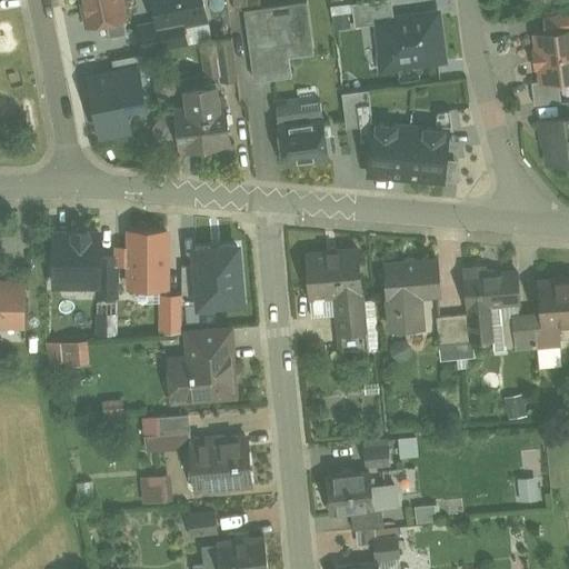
[(119,0),(82,0),(89,29),(107,25),(123,21),(119,0)]
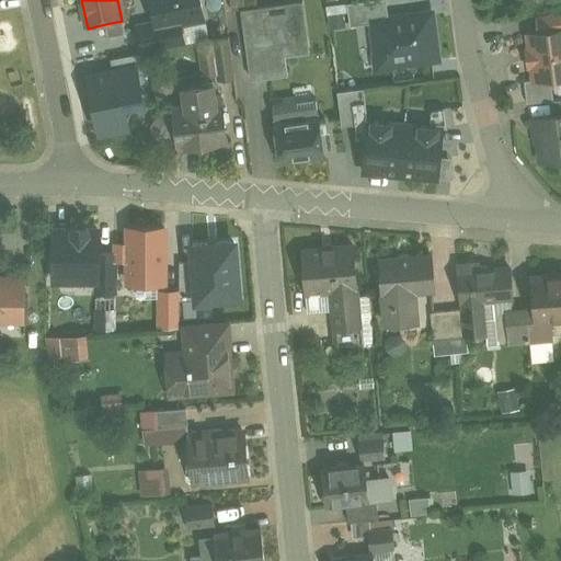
[(201,0),(150,0),(156,26),(204,18),(201,0)]
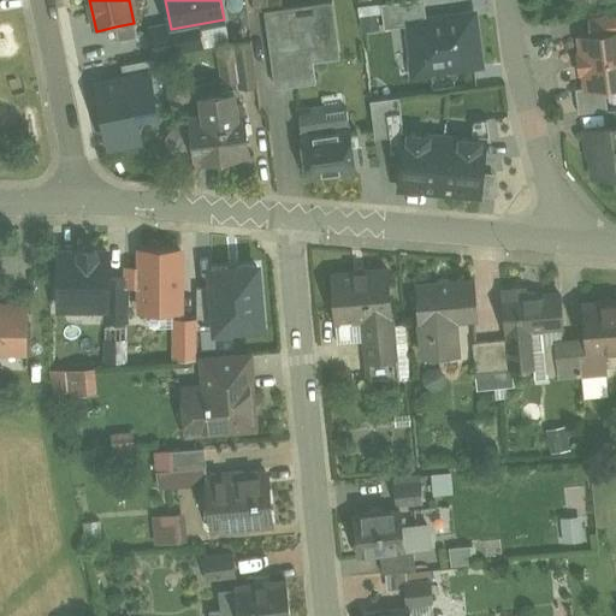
[(280,0),(252,0),(254,12),(265,10),(283,7),(280,0)]
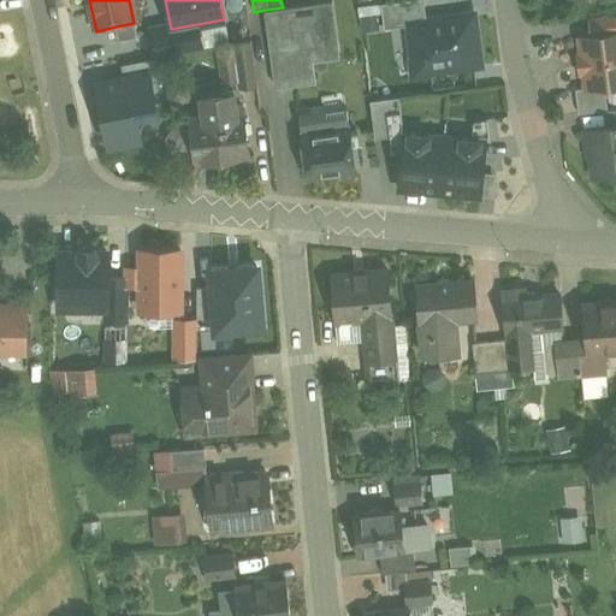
[(424,0),(409,0),(381,4),(384,25),(408,22),(426,19),(424,0)]
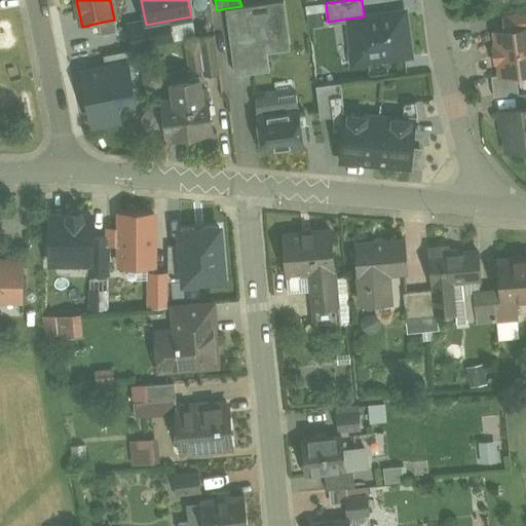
[(241,6),(226,8),(235,74),(269,69),(267,52),(290,49),(284,1),(241,6)]
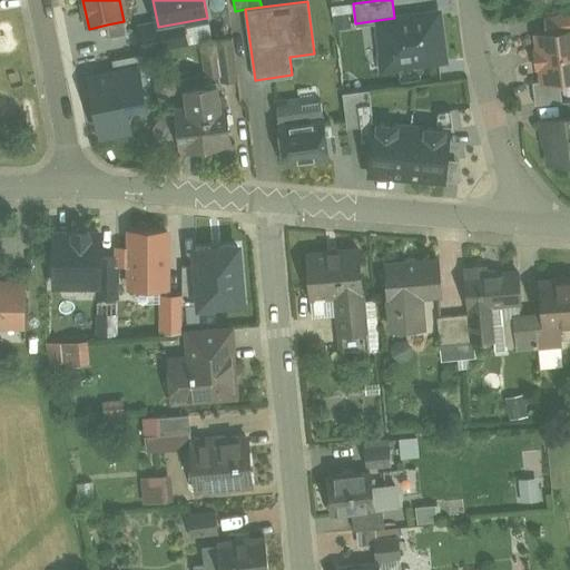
[(394,18),(377,20),(385,69),(445,61),(439,12),(394,18)]
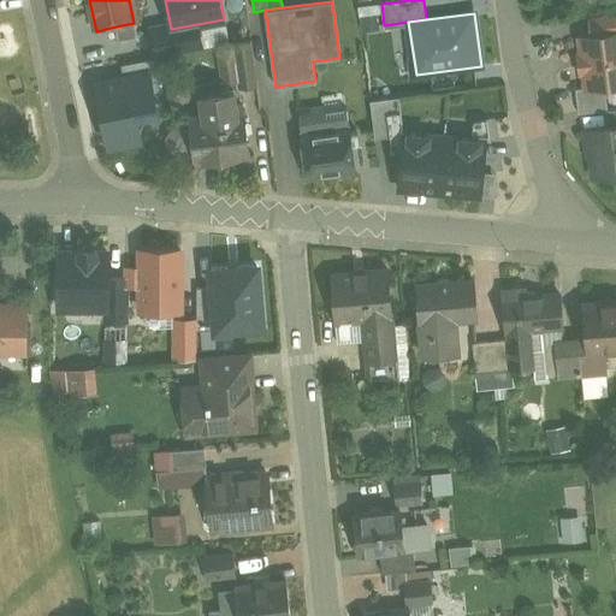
[(615,13),(590,17),(592,36),(615,33),(615,13)]
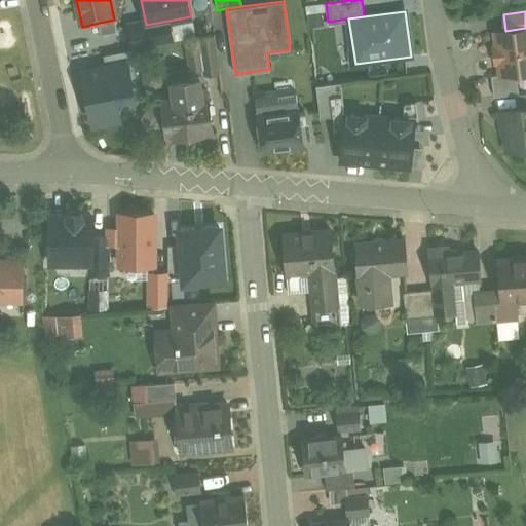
[(114,20),(99,23),(101,36),(117,33),(114,20)]
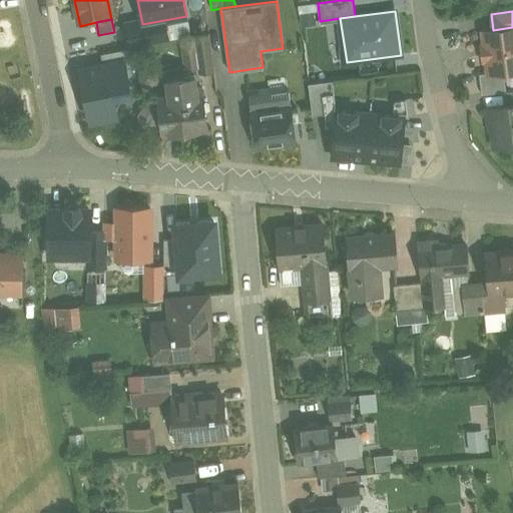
[(512,27),(493,30),(484,31),(489,73),(512,70),(512,27)]
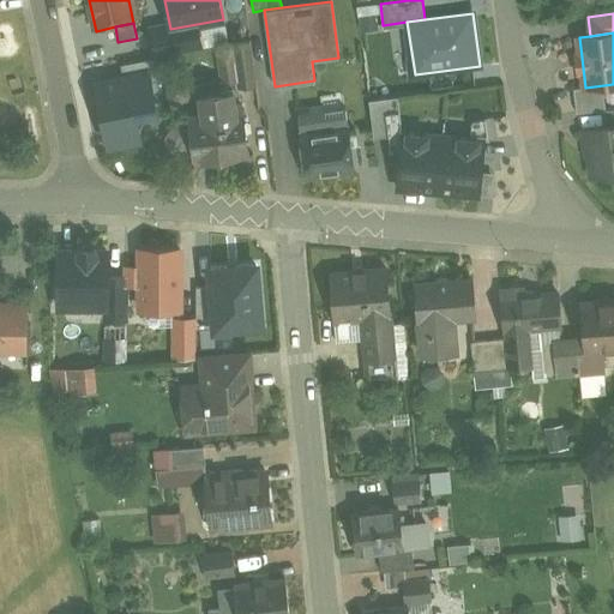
[(200,34),(154,43),(156,58),(204,49),(200,34)]
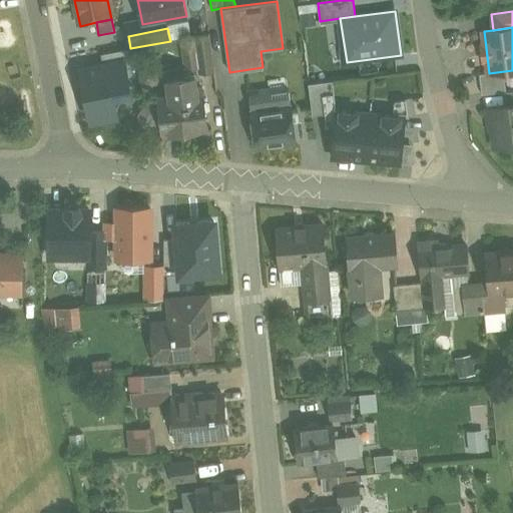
[(209,33),(181,39),(185,69),(198,67),(199,73),(214,71),(209,33)]
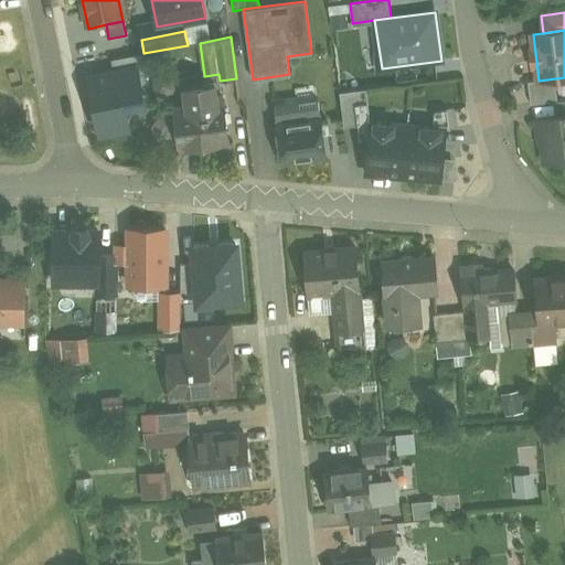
[(137,67),(89,77),(98,125),(125,120),(142,96),(137,67)]
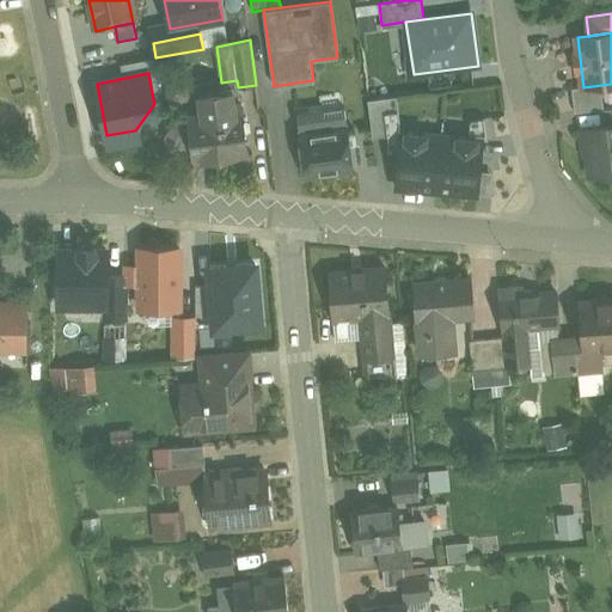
[(199,97),(201,116),(188,118),(189,123),(175,126),(166,136),(167,151),(179,159),(194,157),(194,161),(248,154),(240,104),(234,104),(233,93),(199,97)]
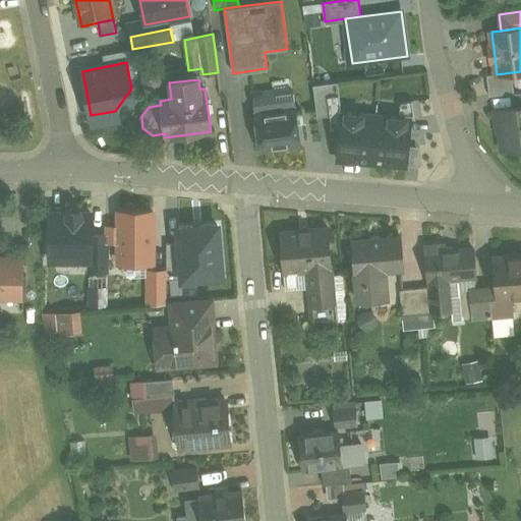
[(338,83),(313,87),(317,115),(342,113),(338,83)]
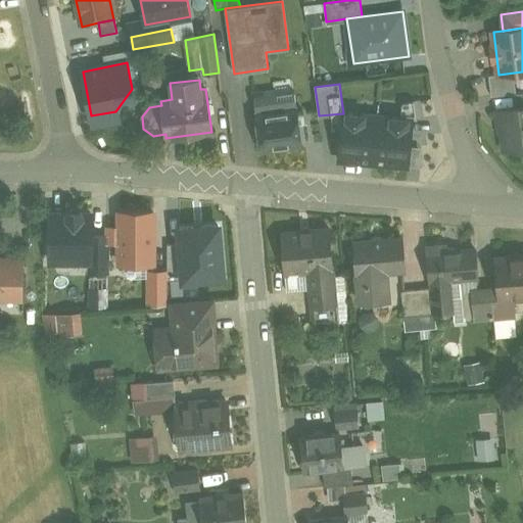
[(296,106),(294,91),(254,97),(256,112),(296,106)]
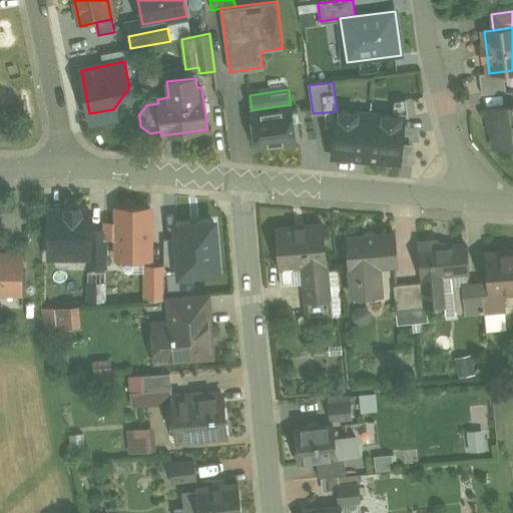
[(512,104),(490,108),(495,147),(512,145),(512,104)]
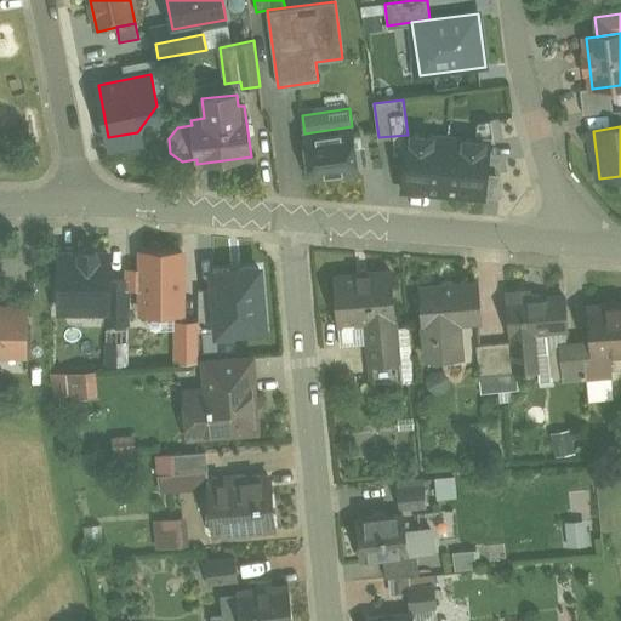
[(352,130),(305,137),(309,177),(358,171),(352,130)]
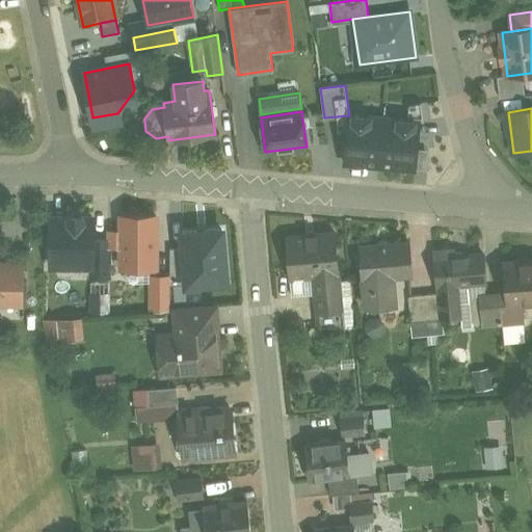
[(383,118),(349,115),(344,163),(379,166),(383,118)]
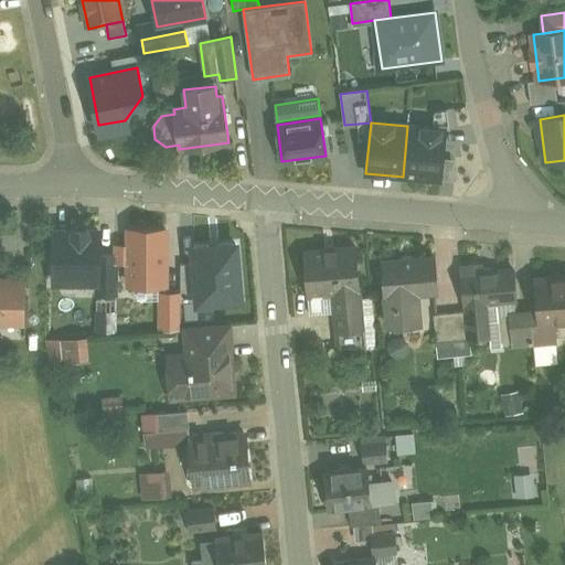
[(445,129),(428,128),(407,126),(403,177),(440,180),(445,129)]
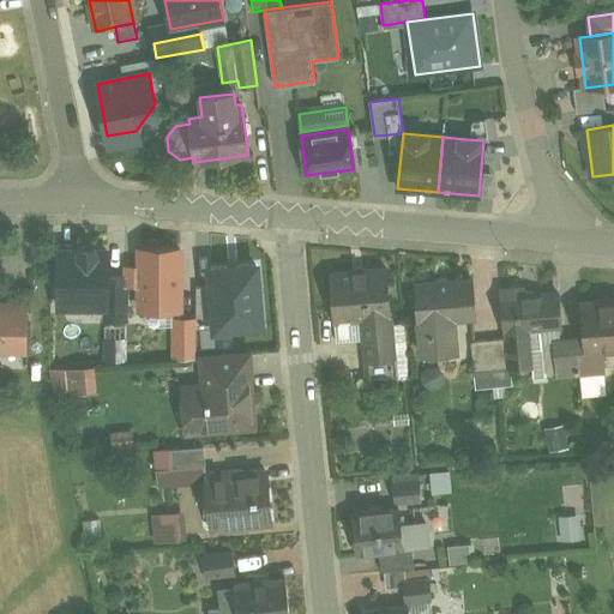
[(60,307),(107,307),(107,278),(107,250),(60,250),(60,307)]
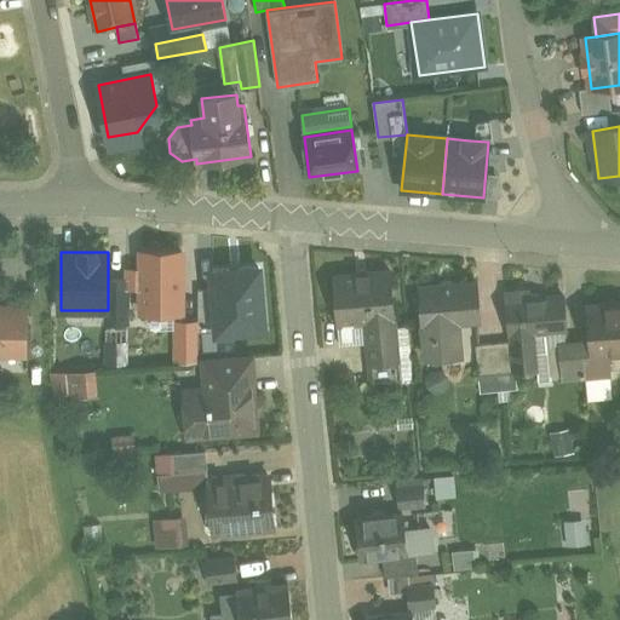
[(185,252),(137,252),(137,313),(185,313),(185,252)]
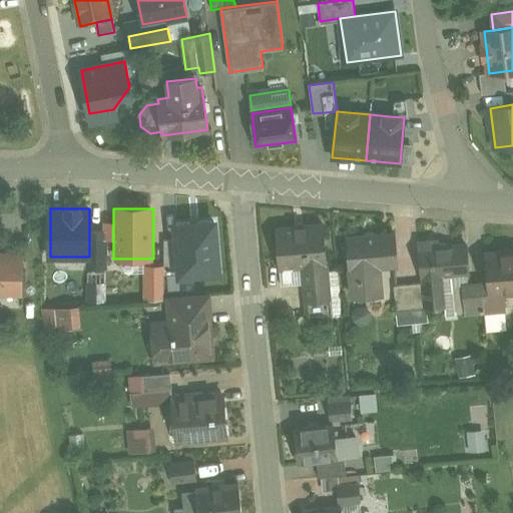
[(176,276),(176,279),(222,275),(217,219),(171,223),(173,240),(176,276)]
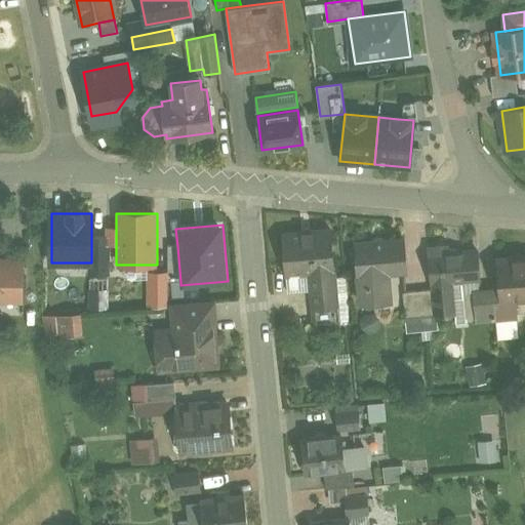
[(330,231),(282,235),(285,278),(309,276),(312,314),(337,312),(330,231)]
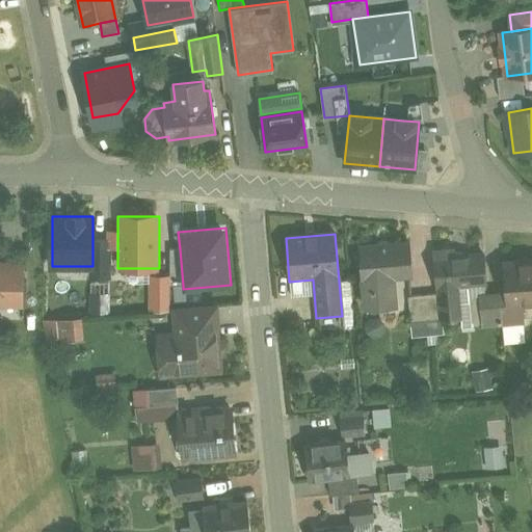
[(92,278),(109,278),(109,241),(92,241),(92,266),(92,278)]
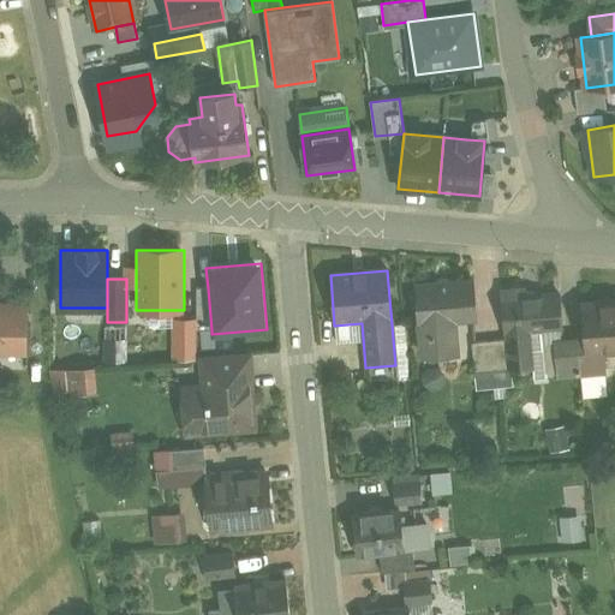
[(475,281),(421,285),(422,318),(436,318),(458,317),(476,316),(475,281)]
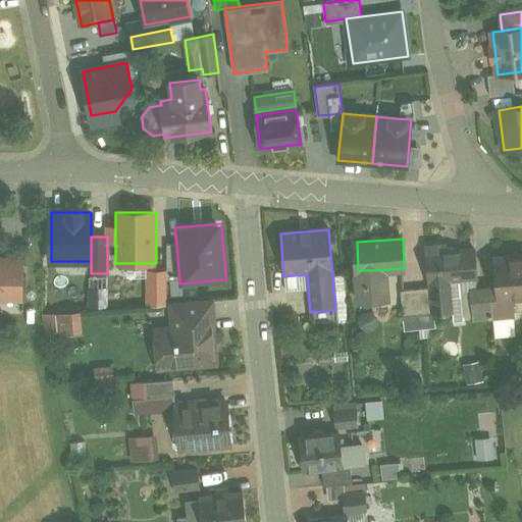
[(176,245),(166,247),(168,282),(179,280),(176,245)]
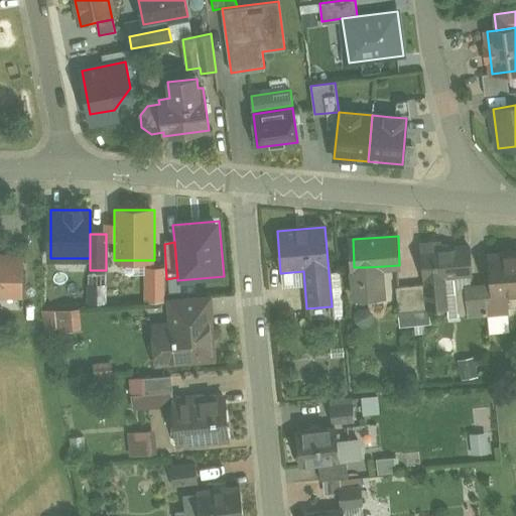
[(469,247),(440,249),(440,243),(420,245),(424,280),(425,286),(427,312),(429,312),(447,310),(444,278),(471,276),(469,247)]
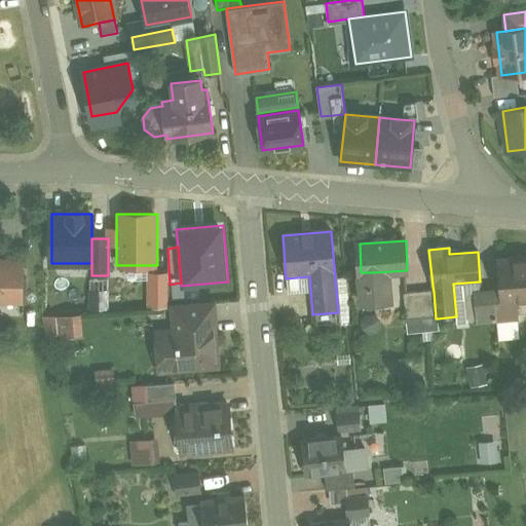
[(525,258),(497,261),(500,291),(494,292),(497,322),(517,320),(516,301),(525,300),(525,258)]
